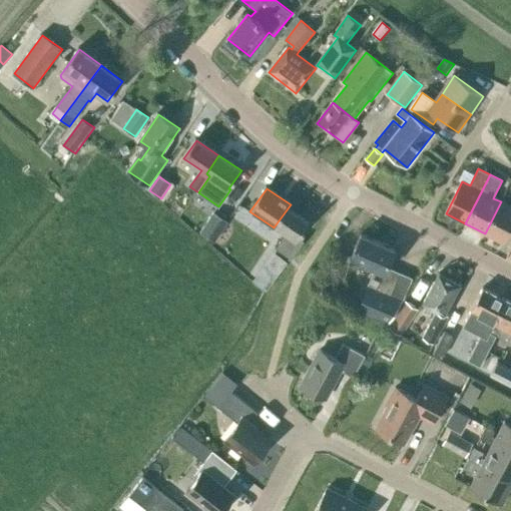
[(510,206),(501,201),(485,233),(504,243),(510,230),(510,206)]
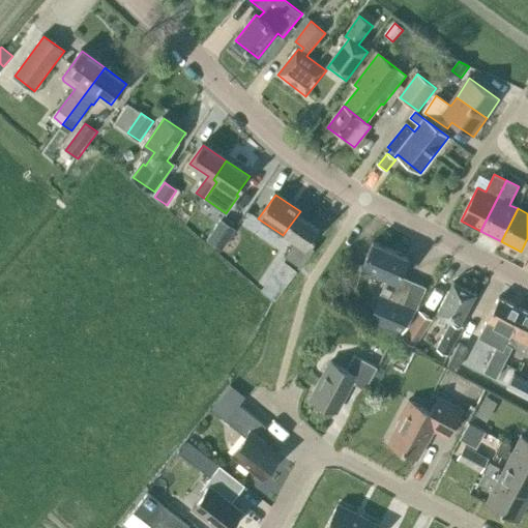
[(319,231),(297,216),(284,235),(304,250),(297,261),(303,265),(312,254),(315,248),(310,245),(319,231)]
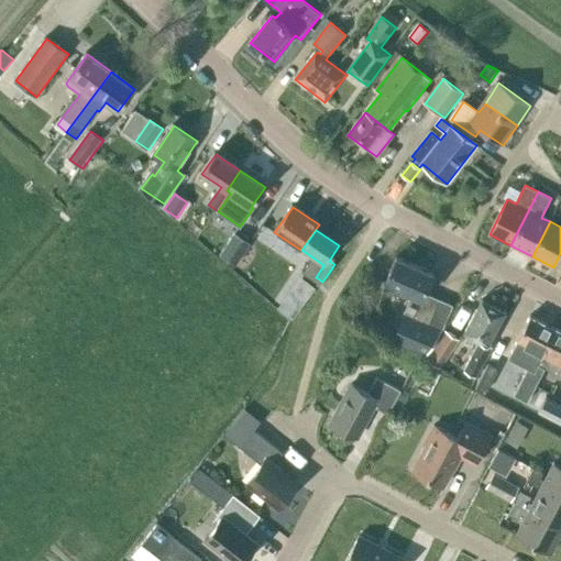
[(237,266),(252,244),(235,233),(220,255),(237,266)]
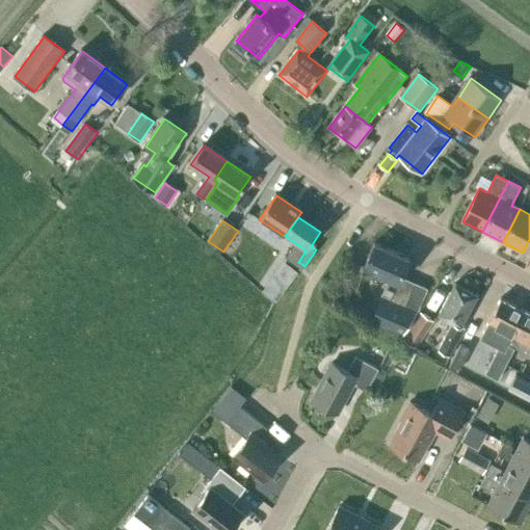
[(409,259),(375,244),(365,268),(391,280),(372,323),(402,336),(418,312),(427,290),(401,279),(409,259)]
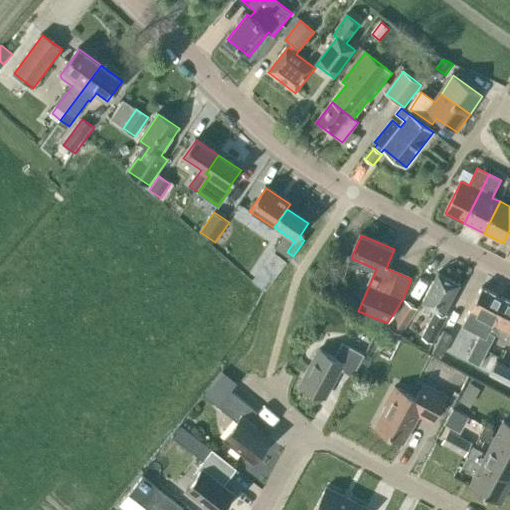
[(265,241),(253,258),(260,263),(272,246),(265,241)]
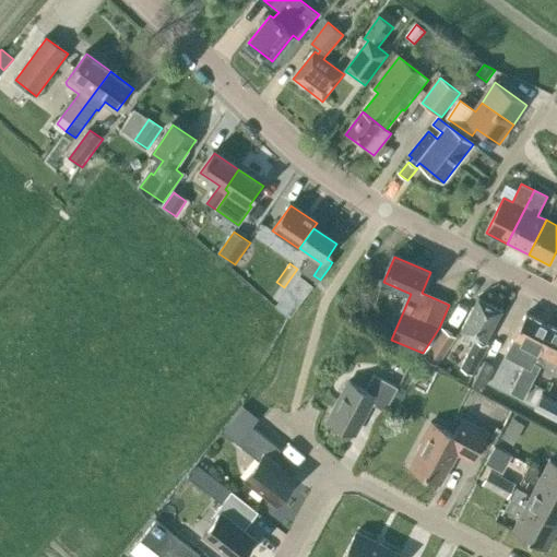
[(289,317),(297,307),(284,297),(277,307),(289,317)]
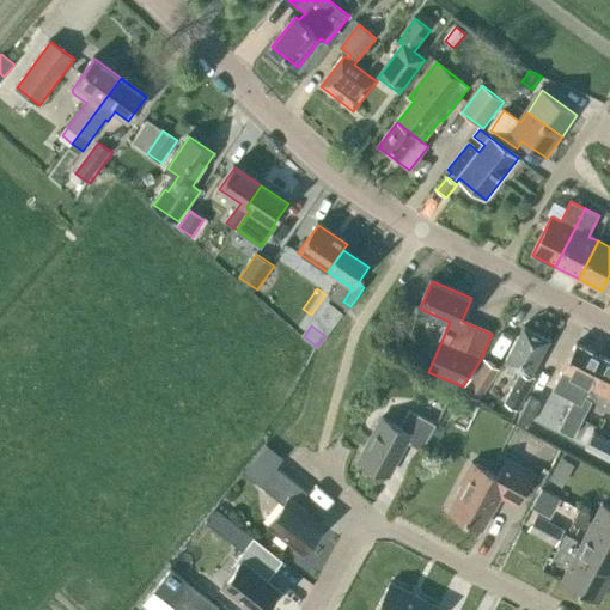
[(532,377),(550,341),(524,328),(506,364),(523,372),(506,404),(518,412),(529,392),(536,378),(532,377)]
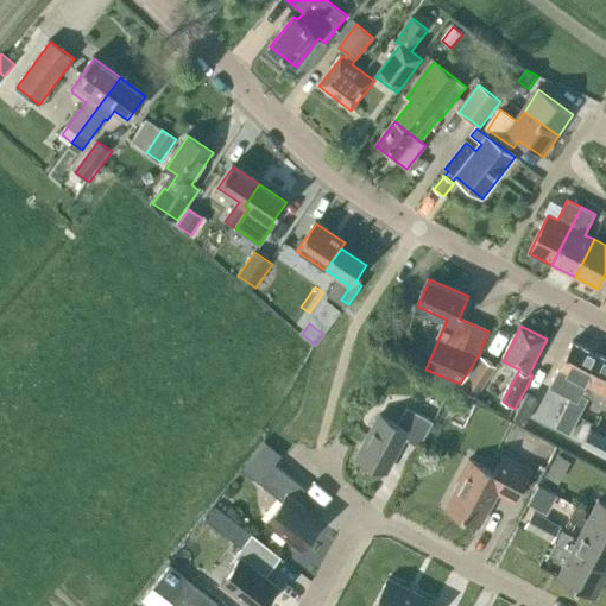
[(598,355),(573,342),(554,380),(576,391),(570,401),(585,409),(589,398),(592,395),(586,391),(591,382),(586,379),(598,355)]
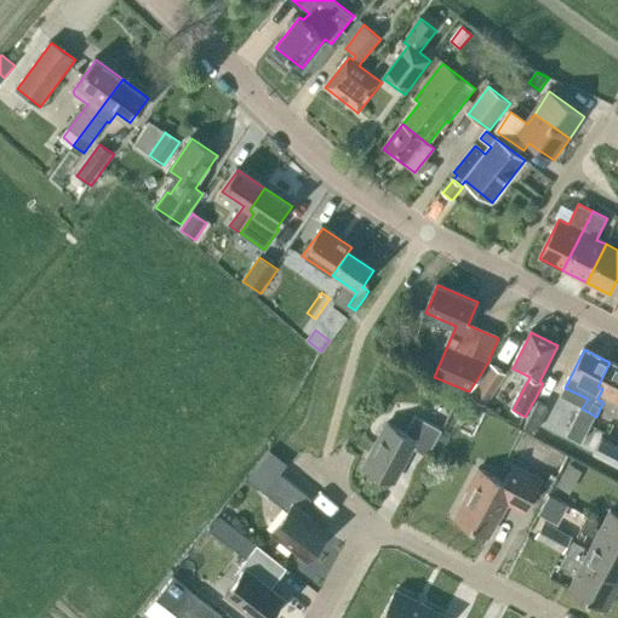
[(601,406),(614,413),(617,407),(617,366),(610,362),(598,387),(602,389),(598,399),(604,402),(601,406)]
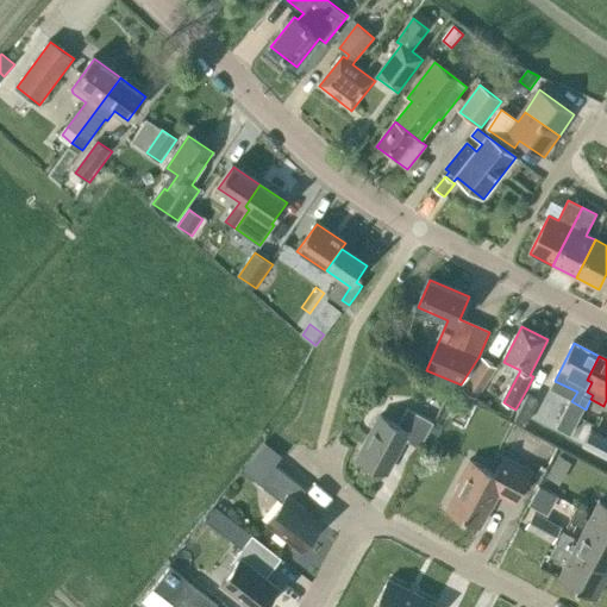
[(462,389),(477,400),(499,368),(483,358),(462,389)]
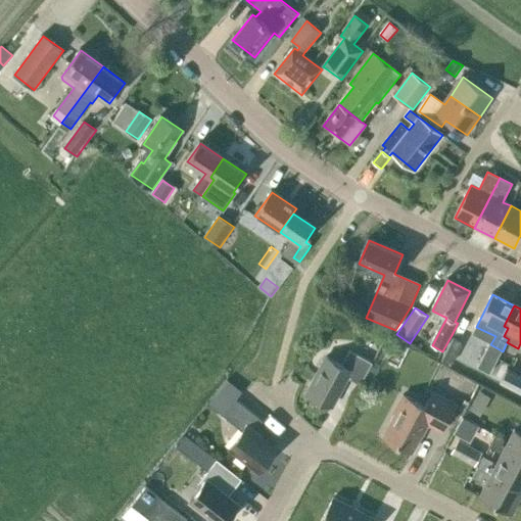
[(460,365),(469,342),(455,337),(445,360),(460,365)]
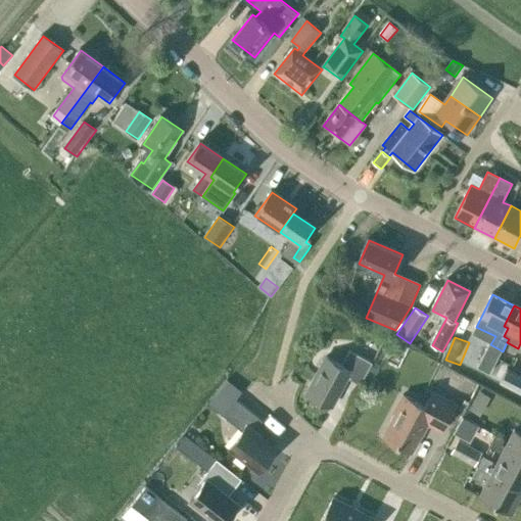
[(493,371),(498,362),(503,351),(490,344),(480,364),(493,371)]
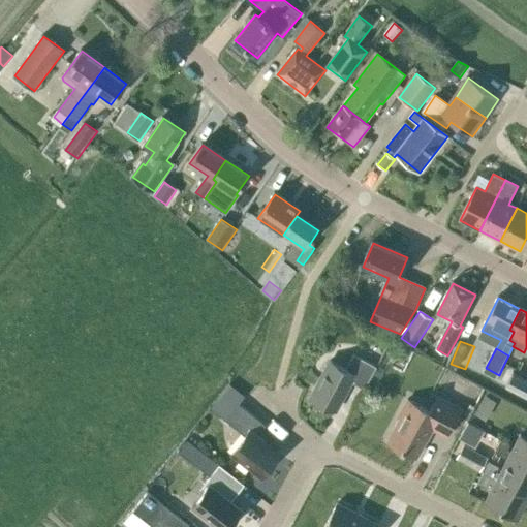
[(311,399),(336,411),(351,382),(365,390),(376,368),(354,355),(346,371),(331,362),(311,399)]
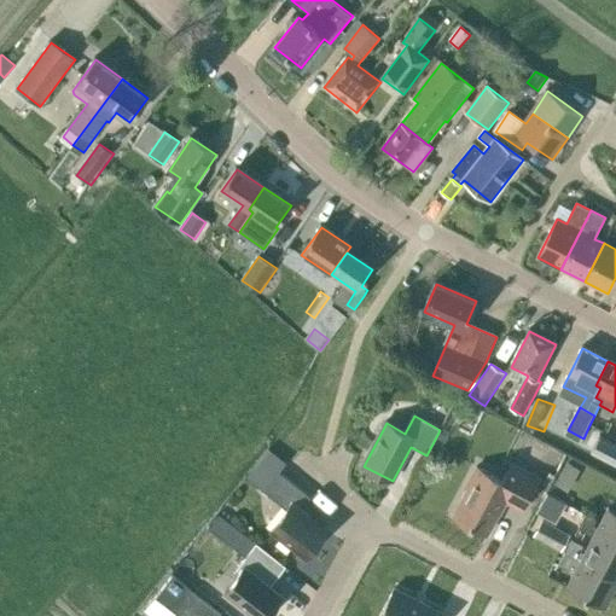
[(588,428),(583,439),(580,443),(597,452),(605,436),(588,428)]
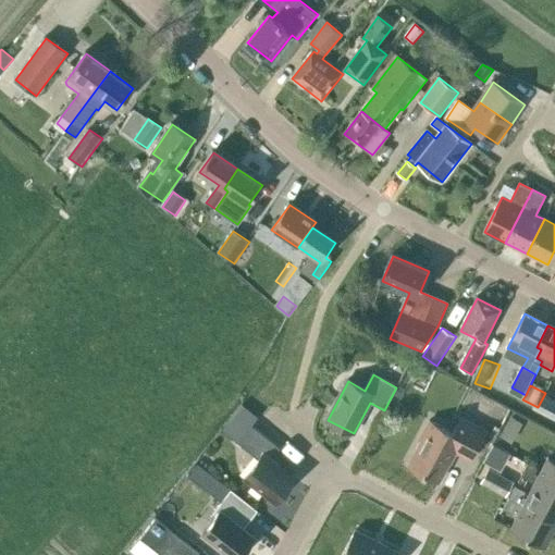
[(512,443),(522,423),(512,418),(501,438),(512,443)]
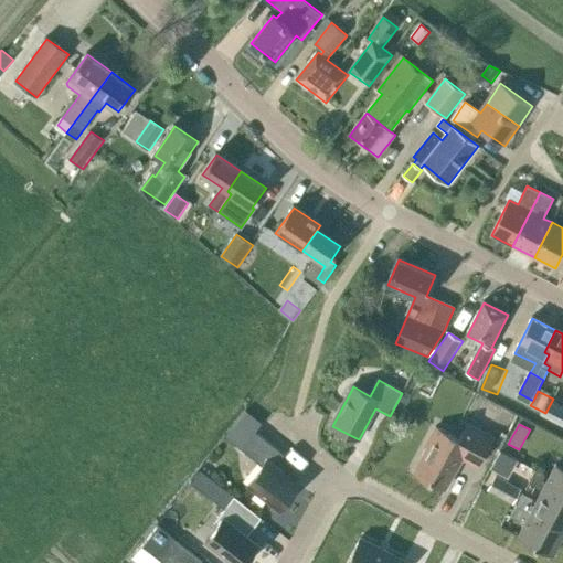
[(428,447),(415,473),(446,489),(463,459),(477,467),(492,438),(468,425),(459,441),(436,428),(426,446),(428,447)]
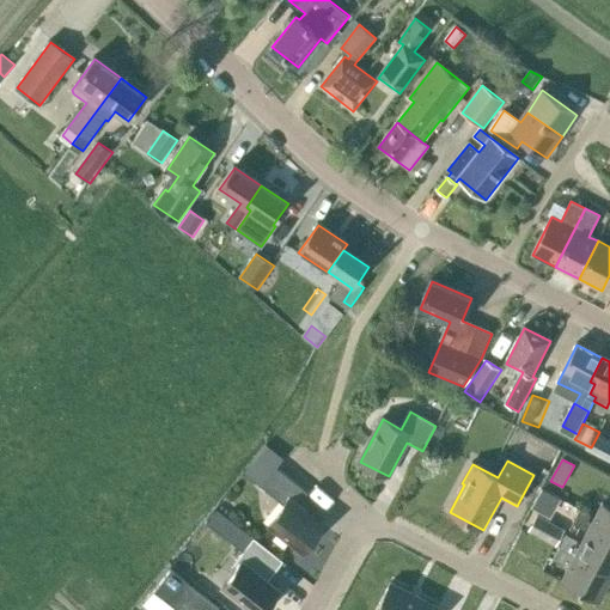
[(285,506),(269,526),(303,553),(324,526),(297,506),(307,493),(276,469),(262,488),(285,506)]
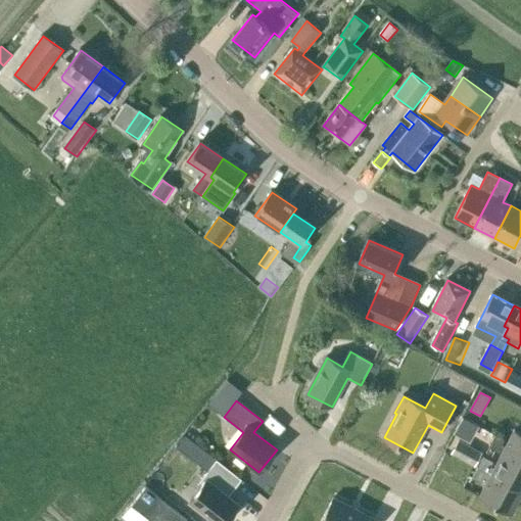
[(489,447),(503,454),(520,463),(520,434),(515,431),(507,447),(503,445),(505,440),(495,435),(489,447)]
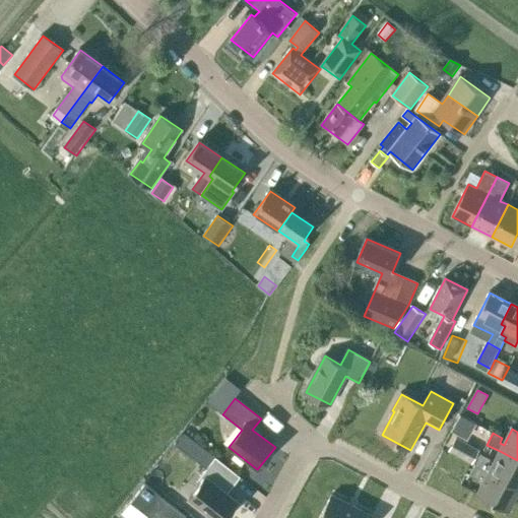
[(193,456),(200,446),(184,434),(177,443),(193,456)]
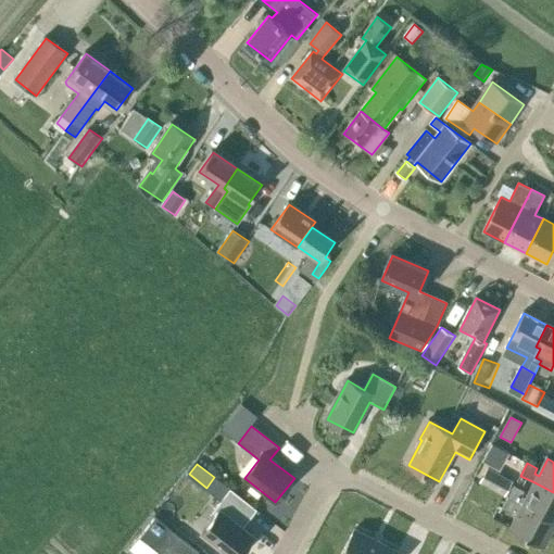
[(489,468),(481,483),(506,496),(514,481),(489,468)]
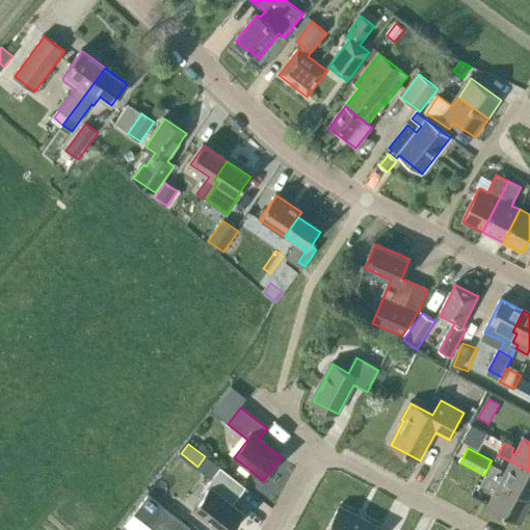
[(493,465),(486,476),(529,499),(529,471),(511,461),(503,477),(500,475),(502,470),(493,465)]
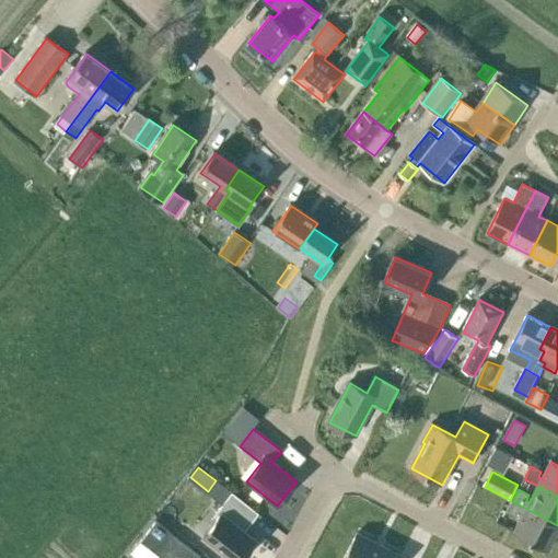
[(232,493),(217,514),(220,516),(204,538),(229,557),(244,557),(256,542),(244,533),(258,514),(232,493)]
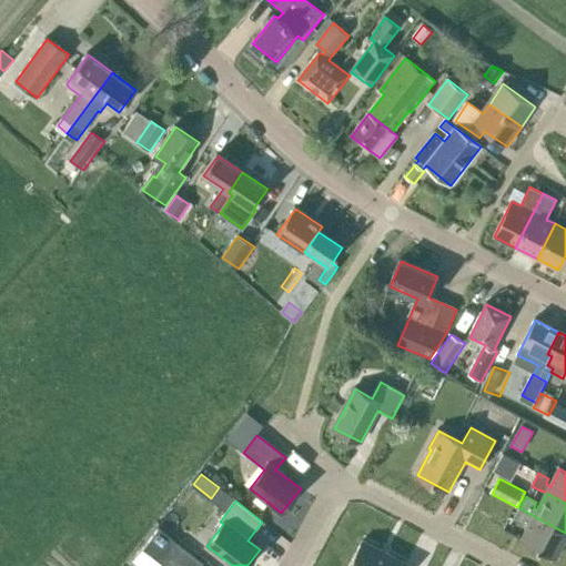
[(565,533),(519,508),(513,521),(524,526),(526,521),(531,523),(522,541),(556,559),(565,541),(565,533)]
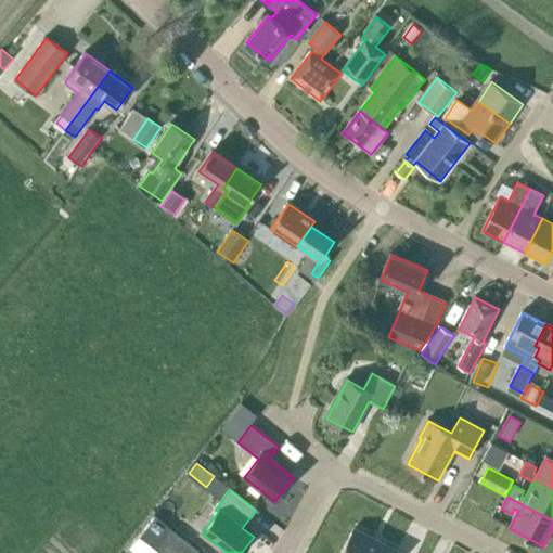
[(153,548),(159,552),(200,552),(169,528),(153,548)]
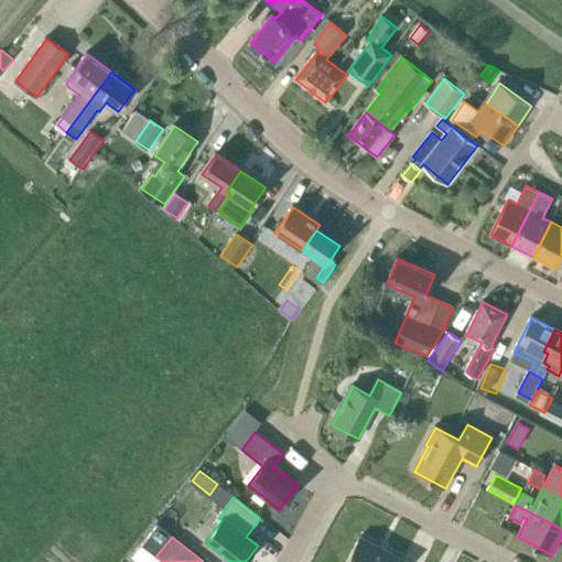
[(404,561),(360,538),(347,561),(404,561)]
